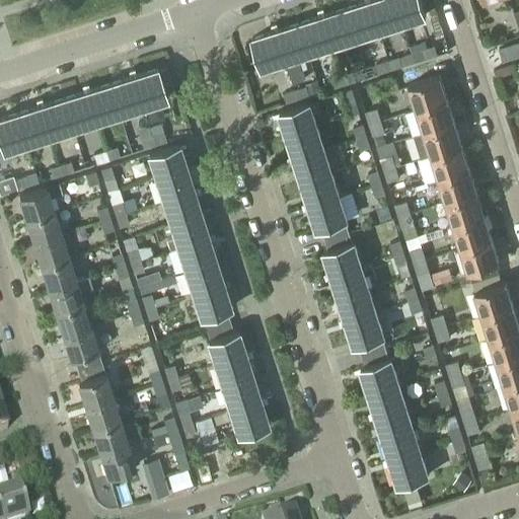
[(394,0),(379,0),(370,3),(379,29),(402,22),(394,0)]
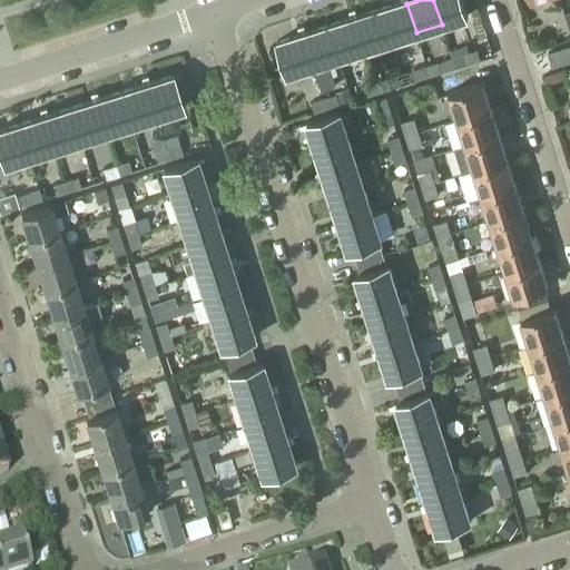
[(462,0),(433,0),(442,25),(468,16),(462,0)]
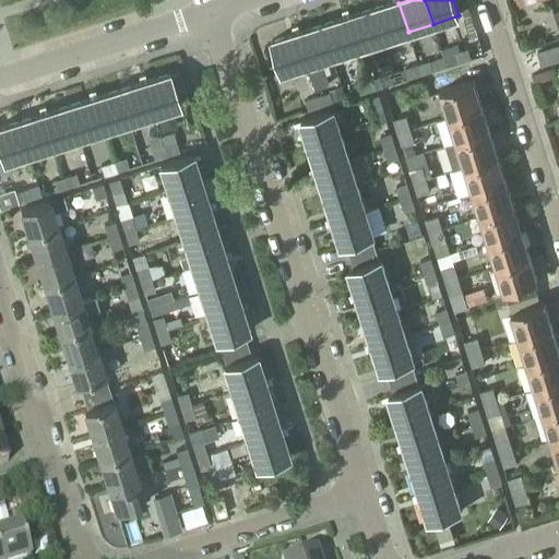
[(399,3),(373,11),(383,39),(408,32),(399,3)]
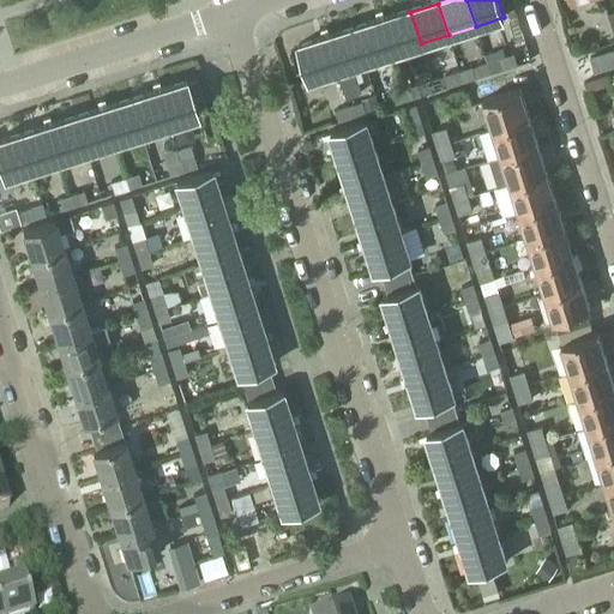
[(410,12),(383,20),(393,53),(421,43),(410,12)]
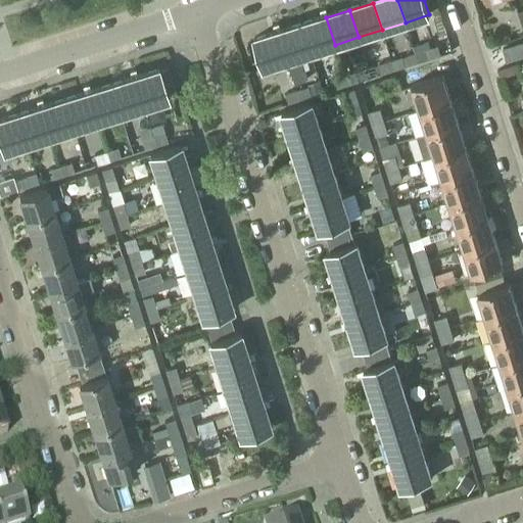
[(326,17),(302,26),(312,52),(335,45),(326,17)]
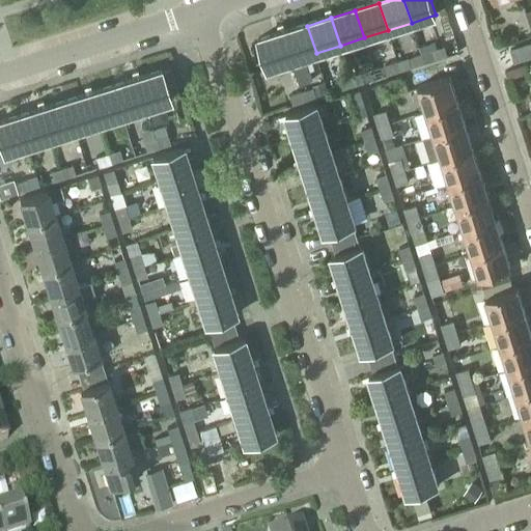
[(307,26),(283,33),(292,60),(291,61),(295,71),(300,85),(312,81),(304,57),(316,53),(307,26)]
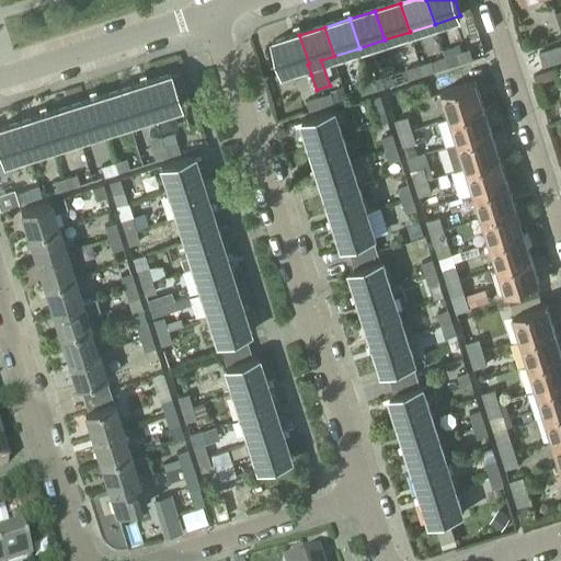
[(299,35),(274,43),(284,72),(308,65),(309,64),(299,35)]
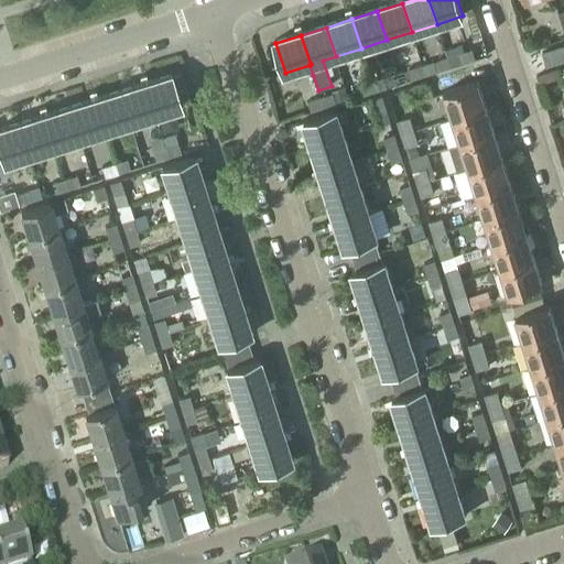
[(472,50),(459,53),(463,64),(475,61),(472,50)]
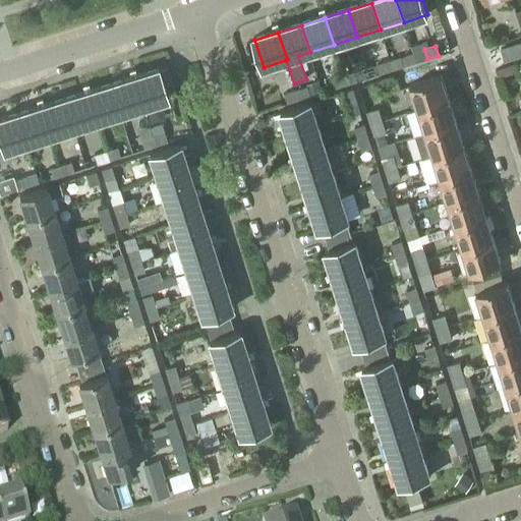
[(513,46),(501,50),(504,62),(517,58),(513,46)]
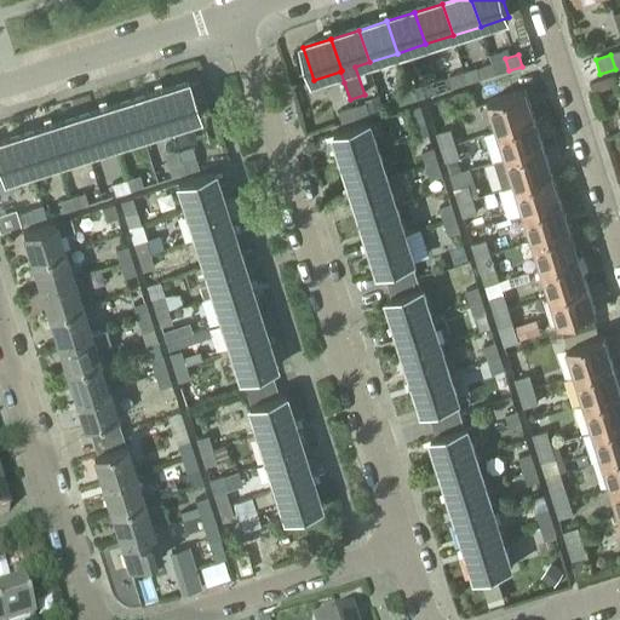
[(476,68),(464,72),(468,84),(481,80),(476,68)]
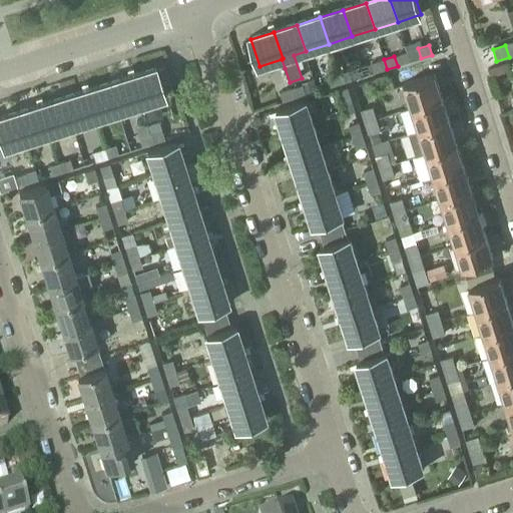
[(384,59),(371,63),(375,73),(387,69),(384,59)]
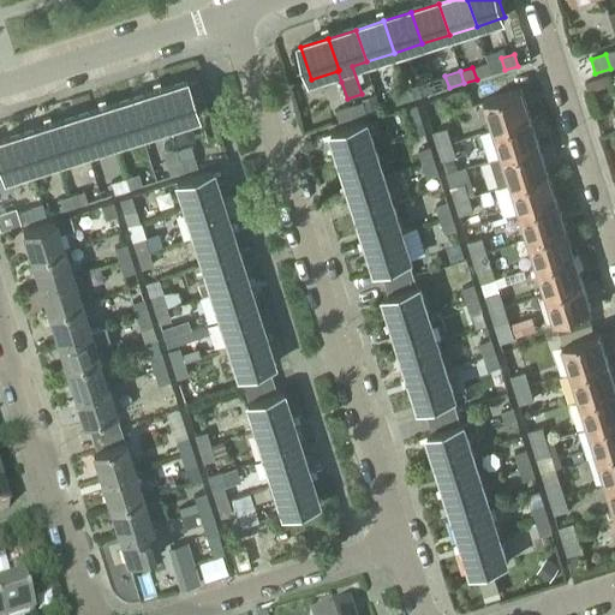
[(185,83),(157,91),(168,124),(196,115),(191,101),(201,99),(195,81),(185,84),(185,83)]
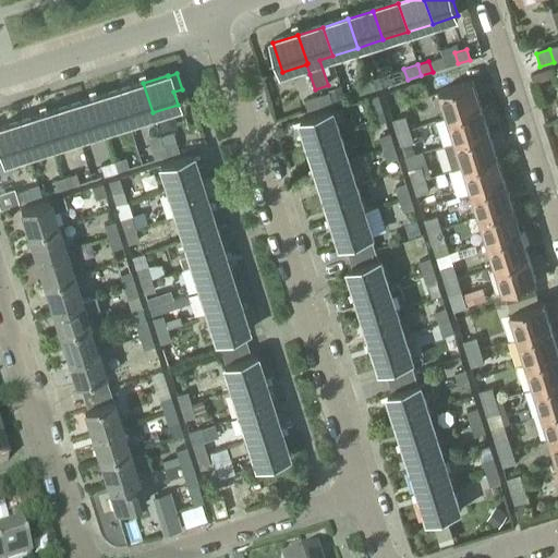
[(379,76),(367,81),(371,91),(383,87),(379,76)]
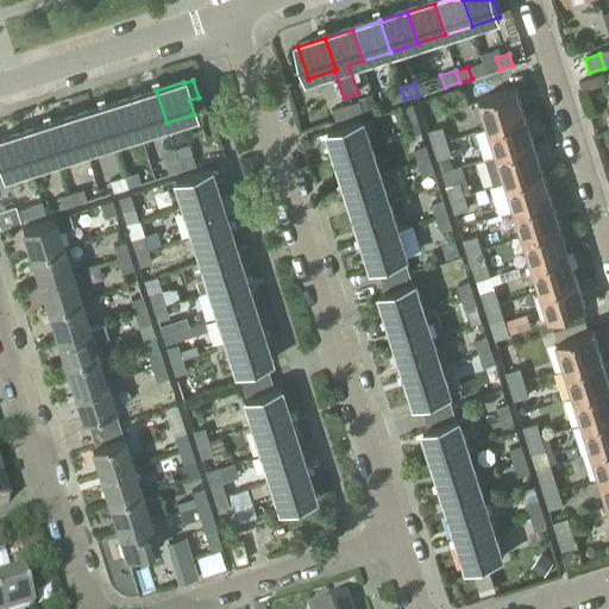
[(401,88),(387,93),(390,104),(405,99),(401,88)]
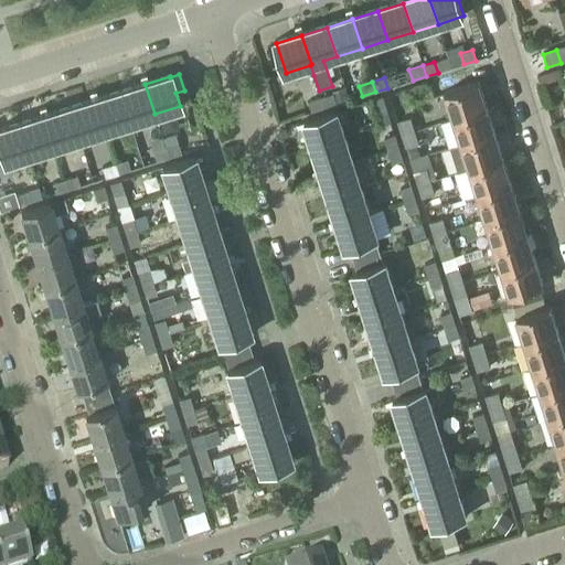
[(454,118),(486,108),(477,83),(446,93),(454,118)]
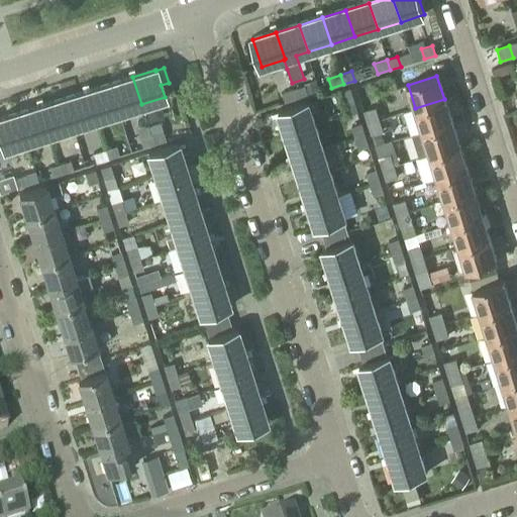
[(132,77),(109,85),(118,112),(141,104),(132,77)]
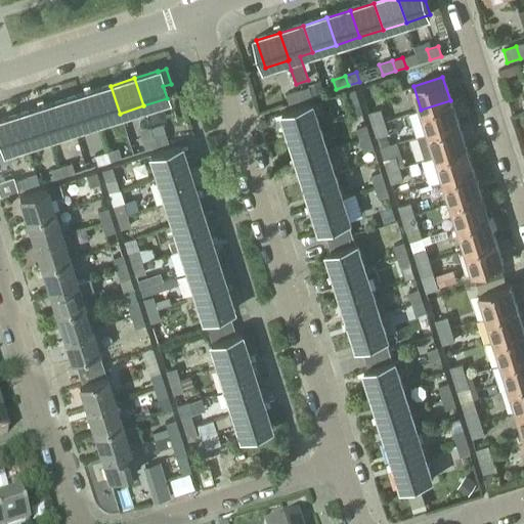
[(111,86),(87,93),(95,121),(120,114),(111,86)]
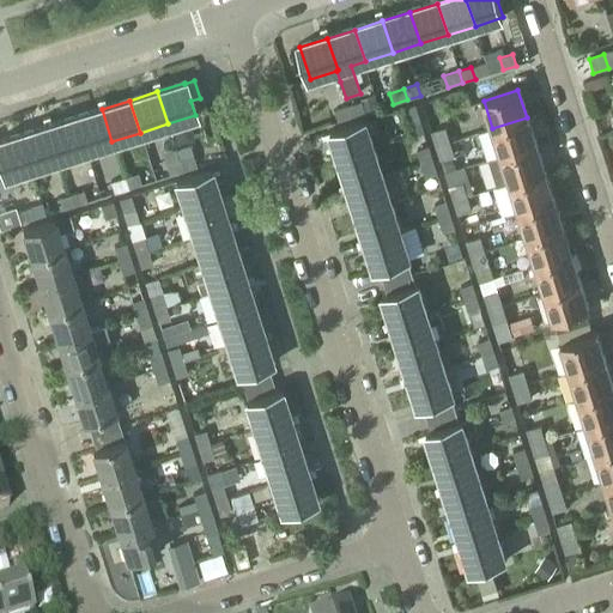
[(362,102),(349,105),(352,117),(365,113),(362,102)]
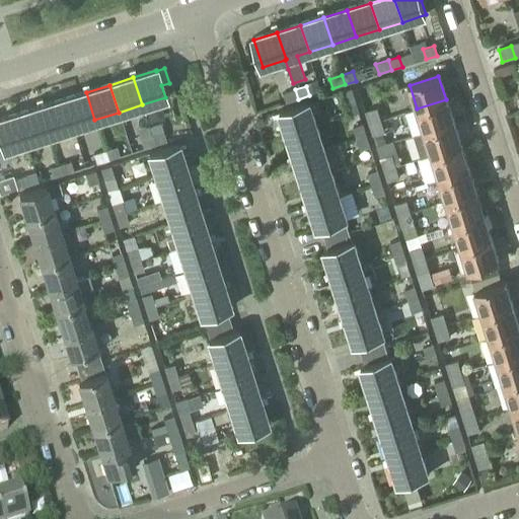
[(295,89),(283,93),(287,103),(298,99),(295,89)]
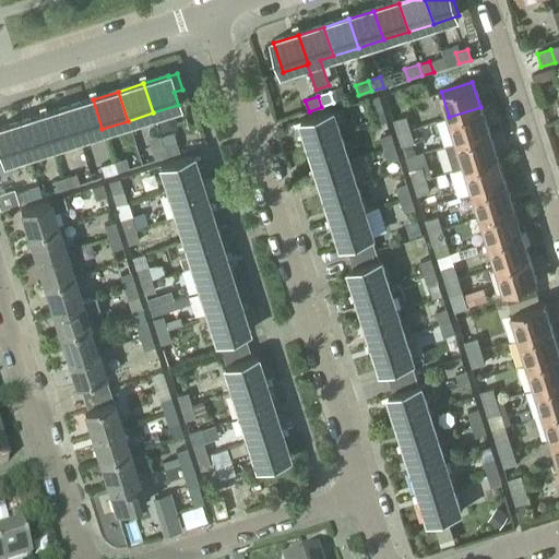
[(371,111),(383,108),(379,96),(368,99),(371,111)]
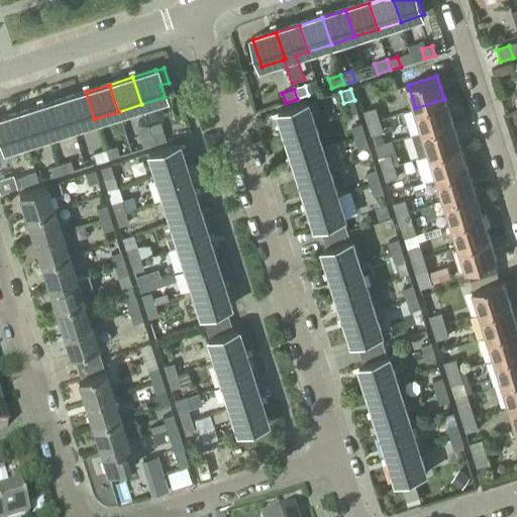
[(86,92),(63,99),(71,126),(94,119),(86,92)]
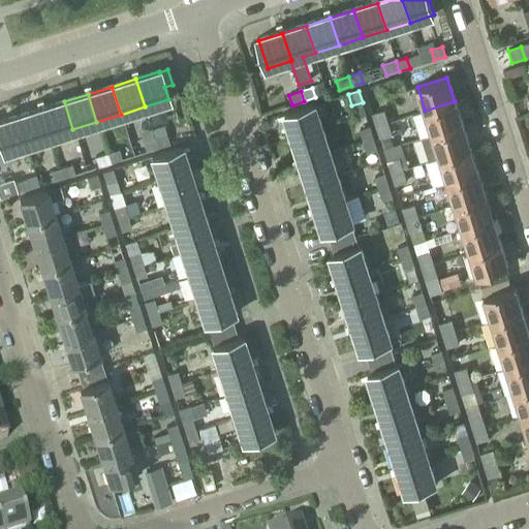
[(64,101),(40,109),(49,136),(50,136),(72,129),(64,101)]
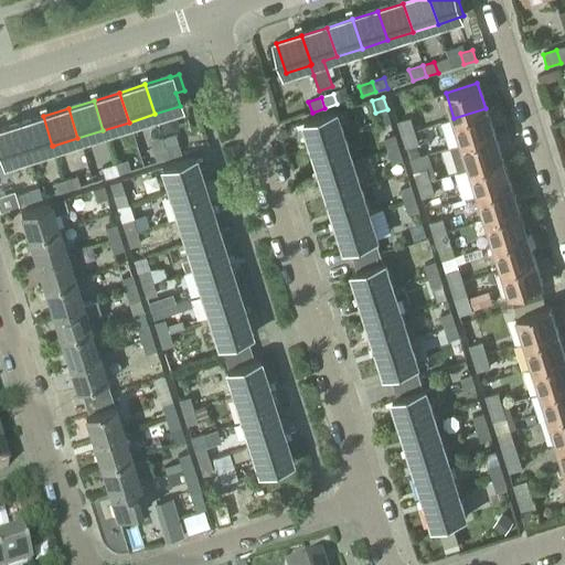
[(343,138),(339,125),(350,121),(345,108),(306,121),(313,147),(343,138)]
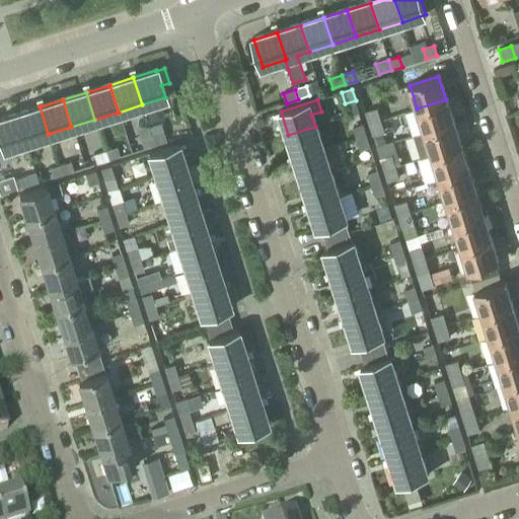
[(424,132),(453,123),(446,99),(417,108),(424,132)]
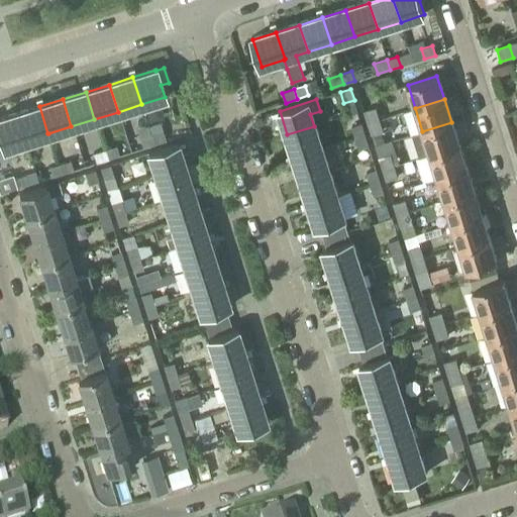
[(39,106),(16,114),(24,141),(41,135),(47,133),(39,106)]
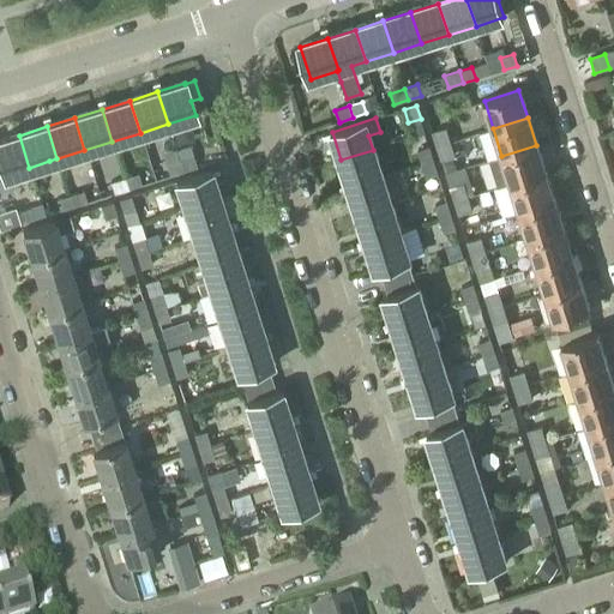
[(437,146),(451,142),(446,128),(432,132),(437,146)]
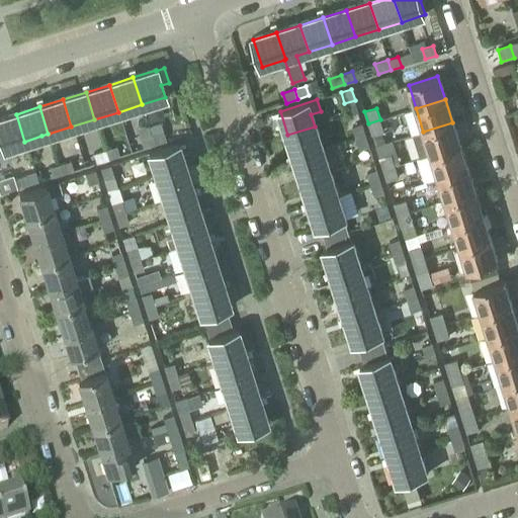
[(16,114),(0,118),(0,144),(1,149),(24,142),(16,114)]
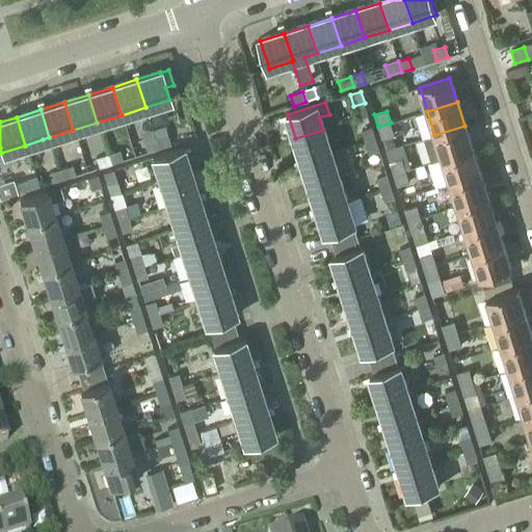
[(382,139),(395,136),(391,123),(378,127),(382,139)]
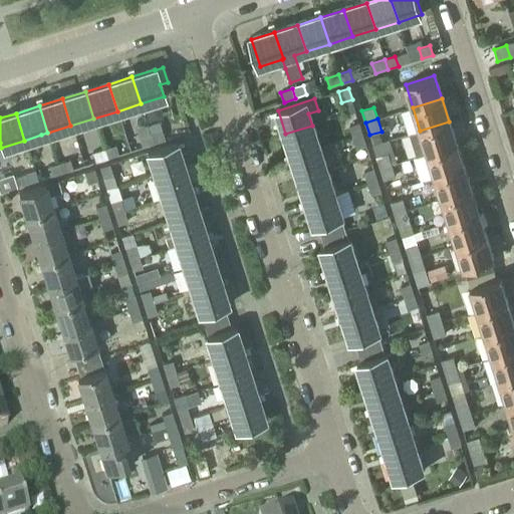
[(420,131),(410,135),(417,158),(428,154),(456,145),(449,121),(420,131)]
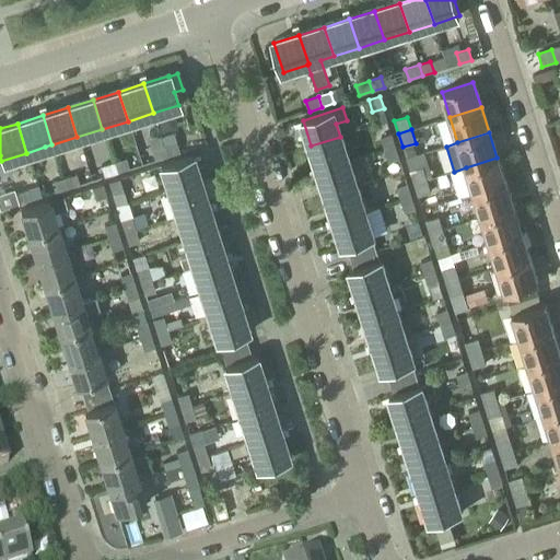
[(173,135),(161,139),(163,146),(166,156),(178,152),(173,135)]
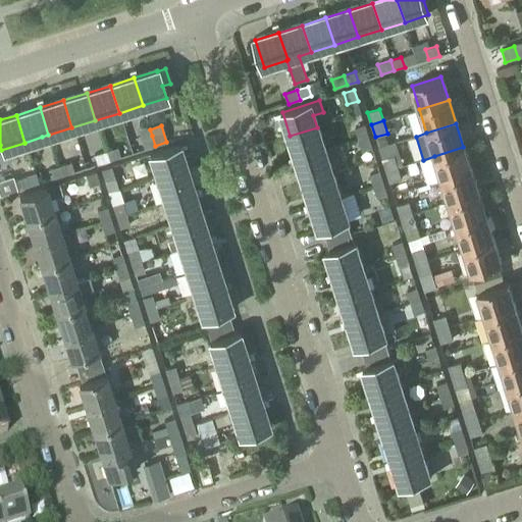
[(358,140),(369,137),(365,125),(355,128),(358,140)]
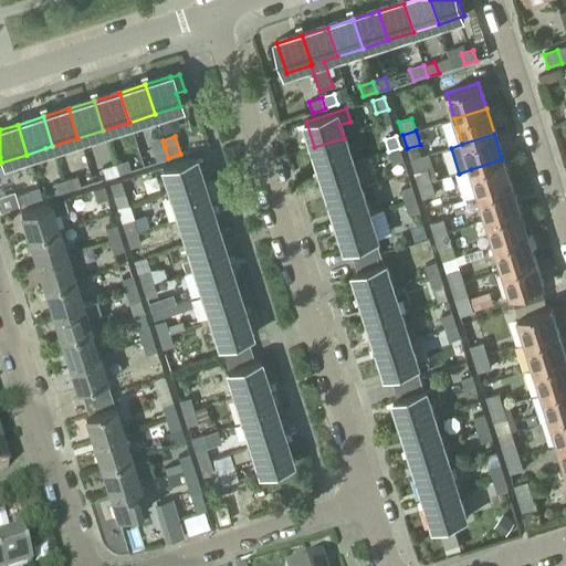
[(322,173),(353,164),(344,138),(314,147),(322,173)]
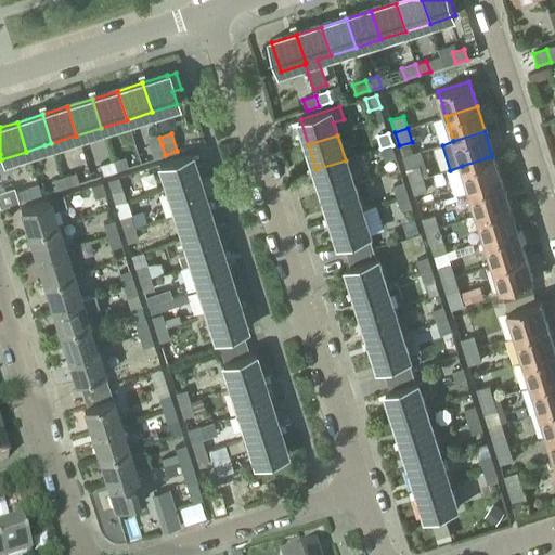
[(162,144),(150,149),(153,159),(165,155),(162,144)]
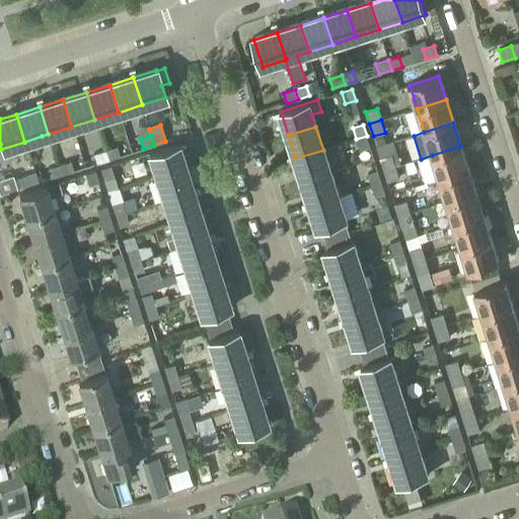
[(360,151),(370,147),(367,136),(356,139),(360,151)]
